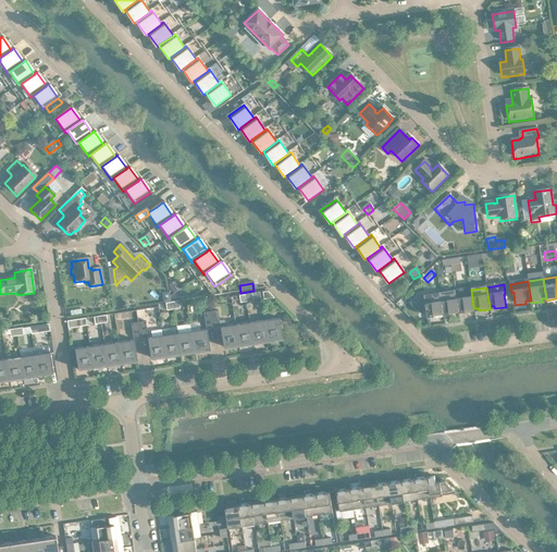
[(471,290),(455,292),(458,311),(462,310),(463,313),(474,311),(473,308),(471,290)]
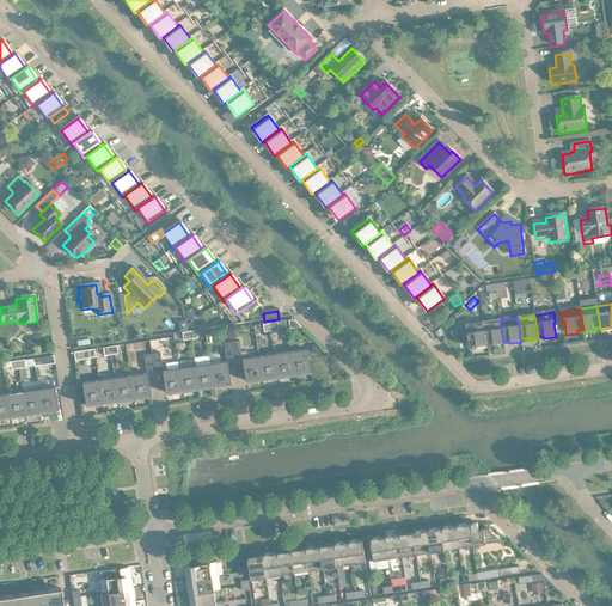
[(500,320),(483,323),(487,344),(491,343),(491,346),(503,344),(503,342),(500,320)]
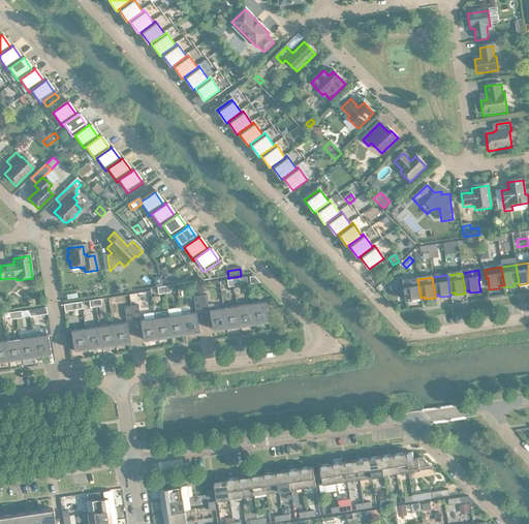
[(421,298),(417,279),(398,282),(391,289),(401,300),(410,299),(410,302),(421,300),(421,298)]
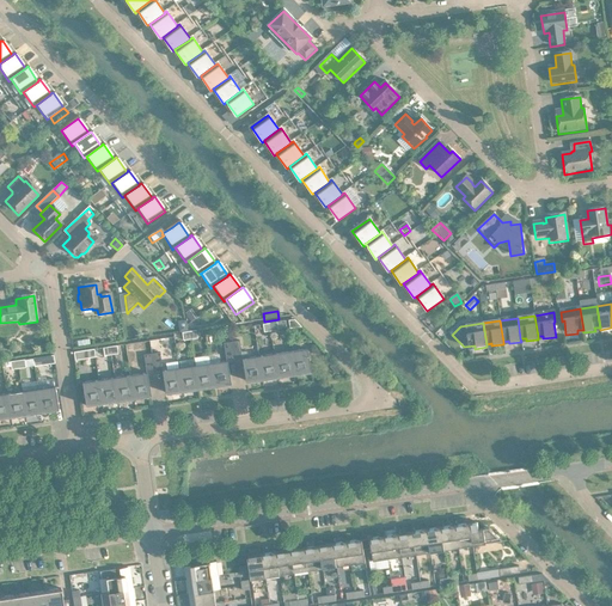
[(233,360),(240,359),(240,354),(238,343),(231,344),(233,360)]
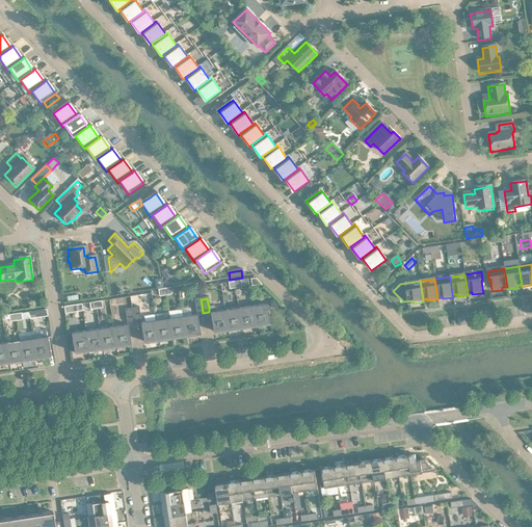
[(195,314),(203,313),(201,299),(193,300),(195,314)]
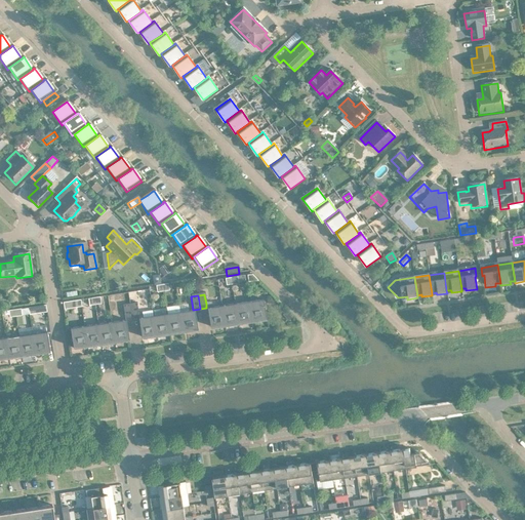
[(81,309),(80,302),(62,305),(63,311),(81,309)]
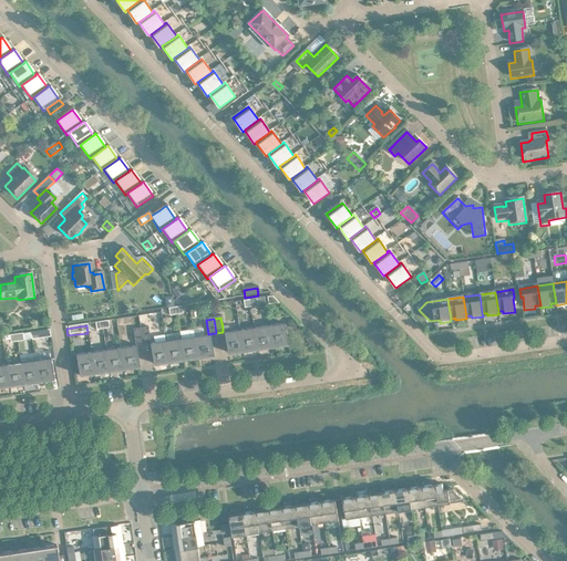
[(282,326),(267,329),(270,349),(277,347),(277,350),(284,349),(284,346),(286,345),(282,325),(282,326)]
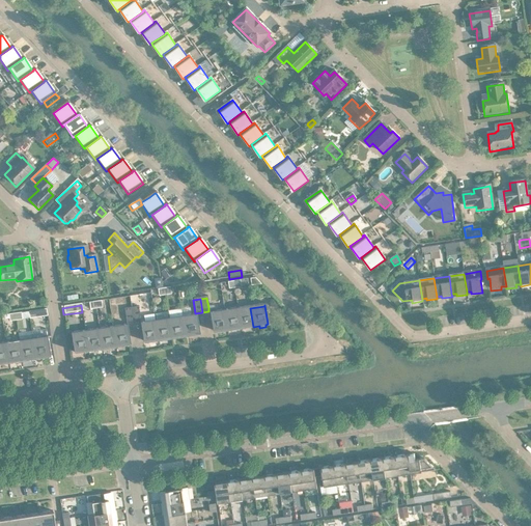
[(208,311),(212,333),(218,331),(219,334),(225,333),(225,331),(226,330),(223,311),(214,313),(213,307),(208,307),(208,311)]
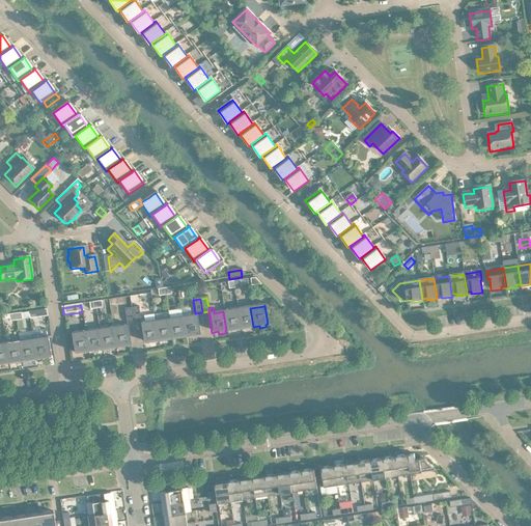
[(137,308),(131,309),(133,323),(139,322),(137,308)]
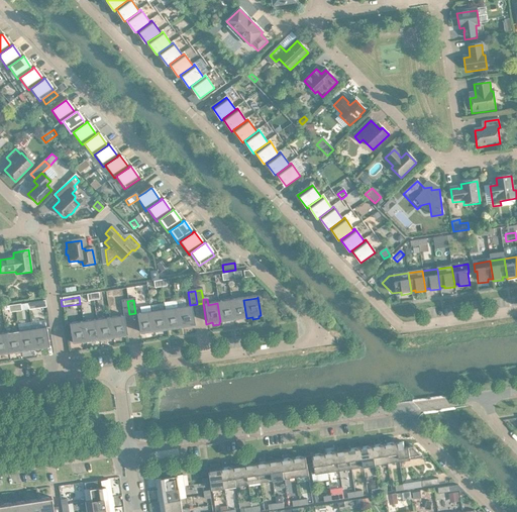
[(243,300),(230,301),(233,319),(239,319),(239,321),(245,320),(245,318),(246,318),(243,300)]
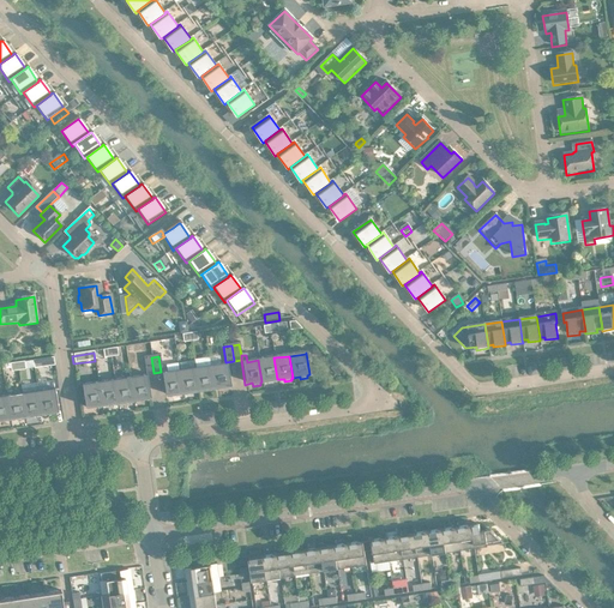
[(154,373),(151,357),(143,359),(145,374),(154,373)]
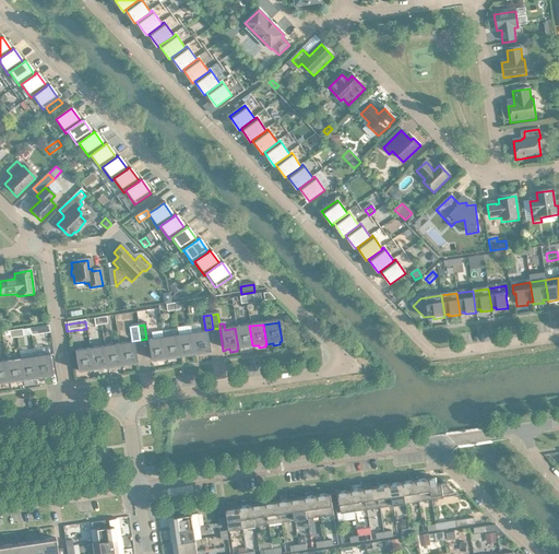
[(249,326),(235,328),(238,348),(245,348),(245,350),(251,349),(251,346),(252,345),(249,326)]
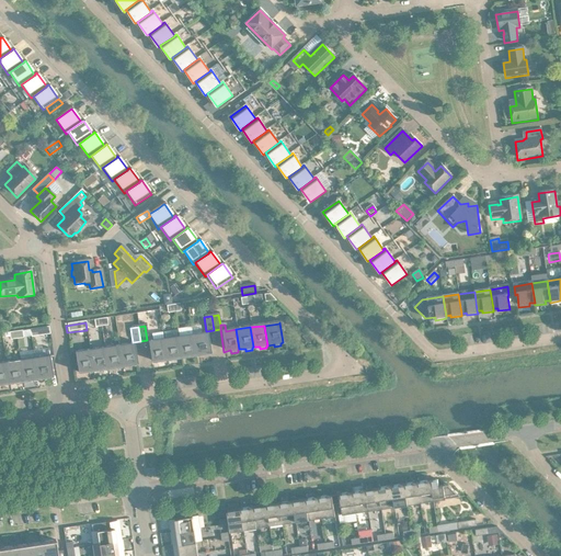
[(49,336),(48,328),(29,331),(31,338),(49,336)]
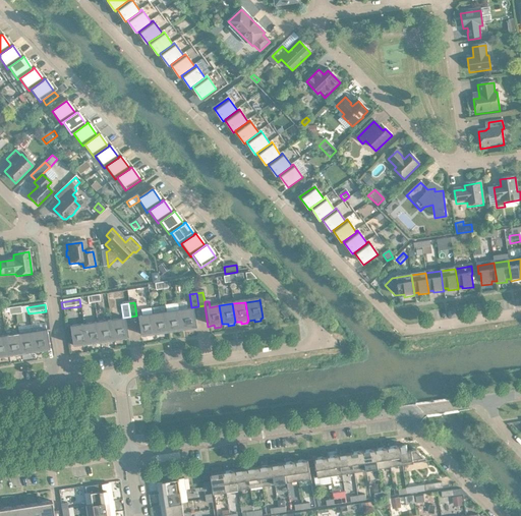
[(191,309),(178,311),(180,330),(186,330),(186,332),(192,331),(192,329),(194,328),(192,309),(191,309)]
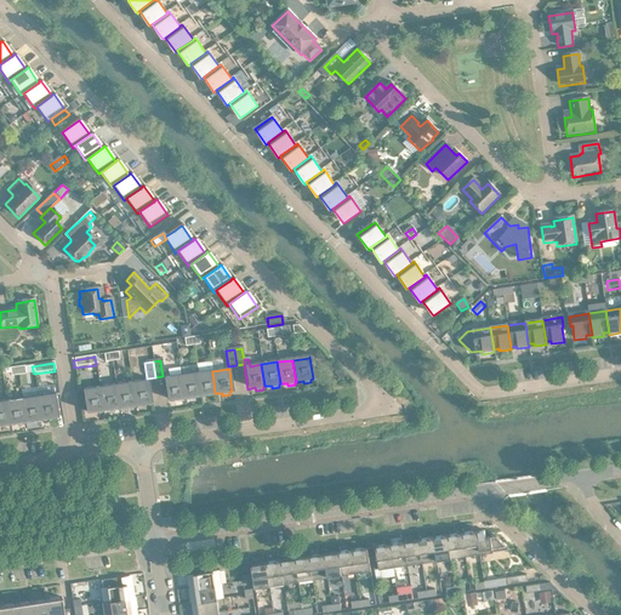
[(340,370),(335,375),(342,381),(346,376),(340,370)]
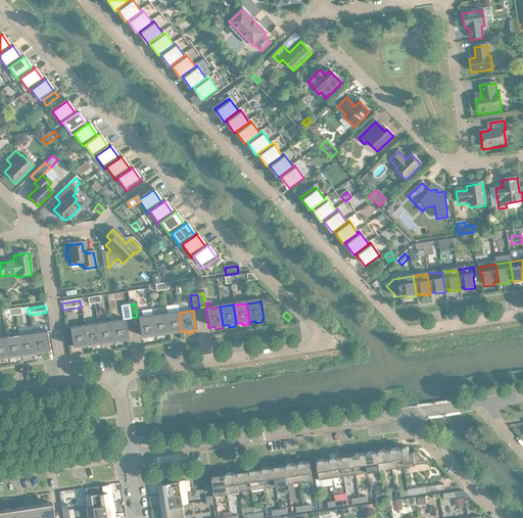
[(179,313),(164,315),(168,333),(174,333),(174,335),(180,334),(180,332),(181,331),(179,313)]
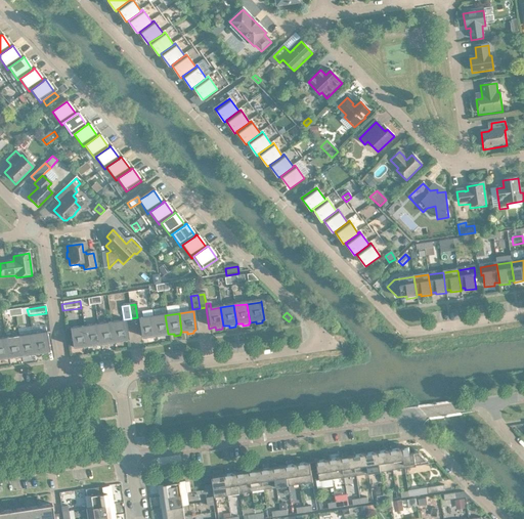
[(165,315),(151,317),(155,336),(161,336),(161,338),(167,337),(167,335),(168,334),(165,315)]
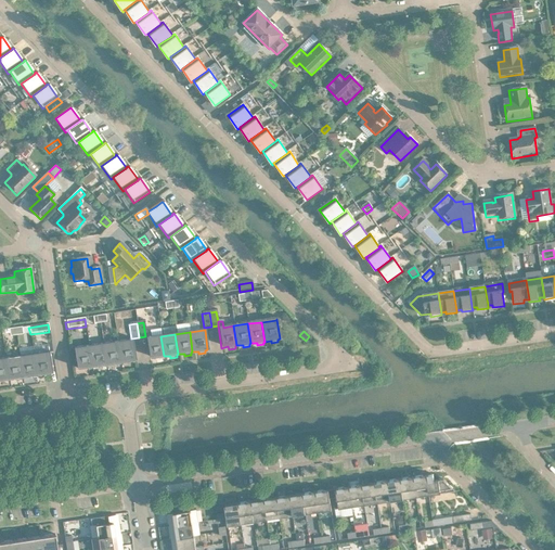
[(164,356),(160,336),(146,339),(145,339),(149,358),(156,357),(156,360),(163,359),(163,357),(164,356)]
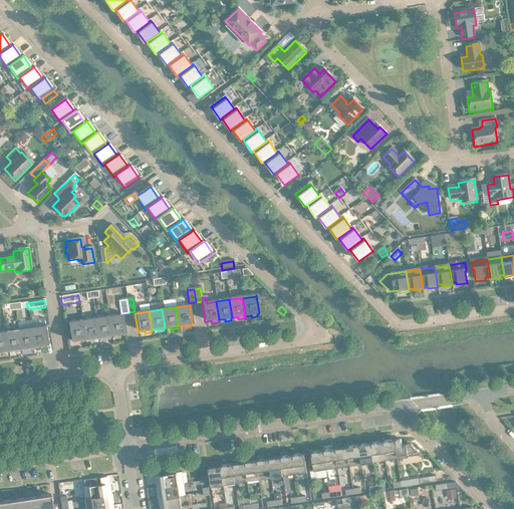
[(121,315),(108,317),(110,335),(112,335),(112,337),(118,336),(118,334),(124,333),(122,315),(121,315)]
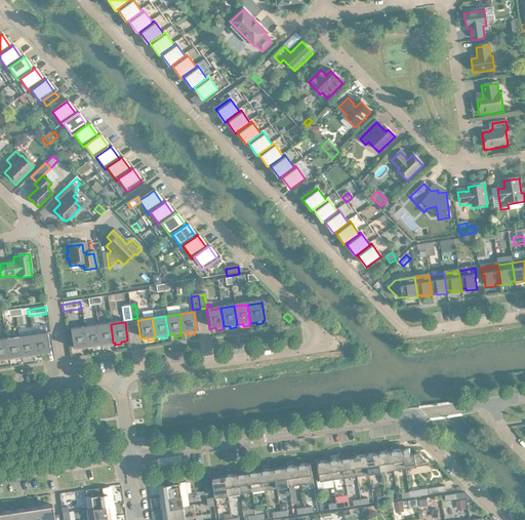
[(111,324),(97,326),(99,345),(101,345),(102,347),(108,346),(108,344),(113,343),(111,324)]
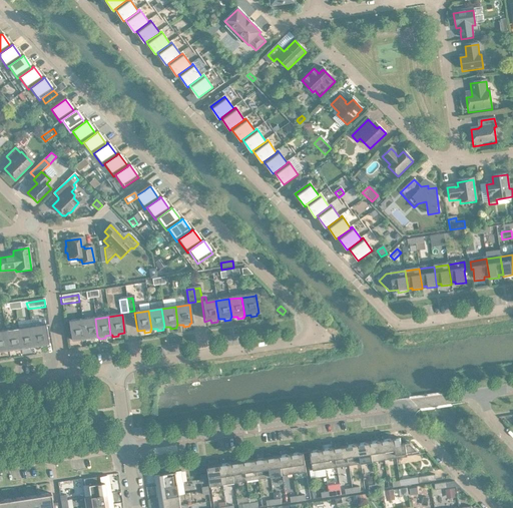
[(95,319),(82,321),(84,339),(85,339),(86,341),(92,340),(92,338),(97,337),(95,319)]
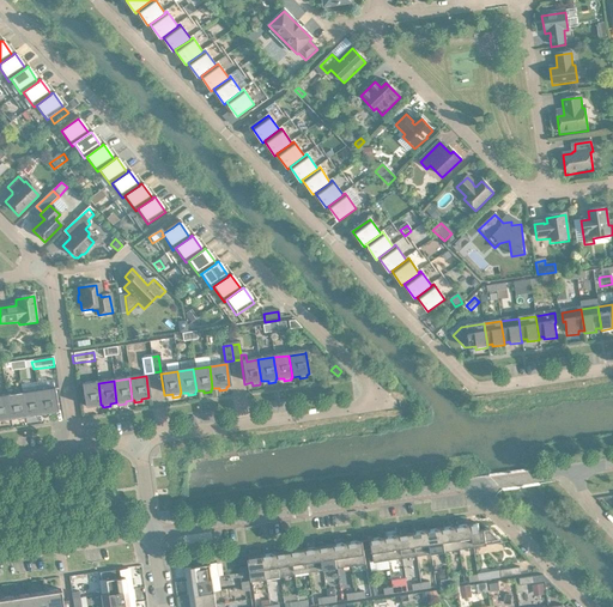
[(101,405),(98,383),(82,386),(80,386),(84,407),(86,407),(87,410),(95,408),(95,406),(101,405)]
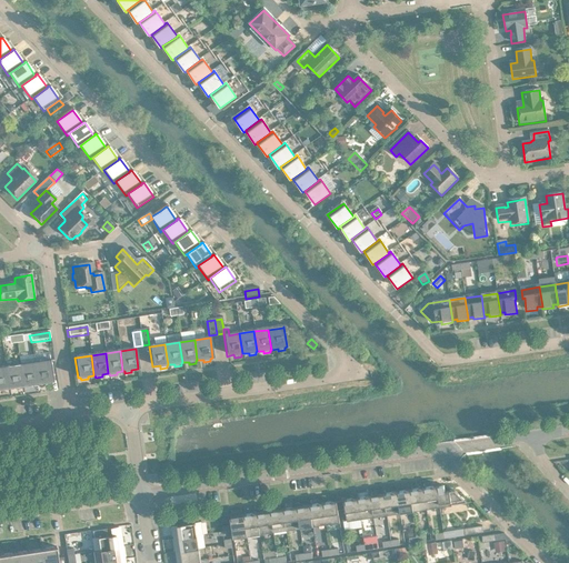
[(49,362),(33,364),(37,384),(43,383),(43,385),(50,384),(50,382),(52,382),(49,361),(49,362)]
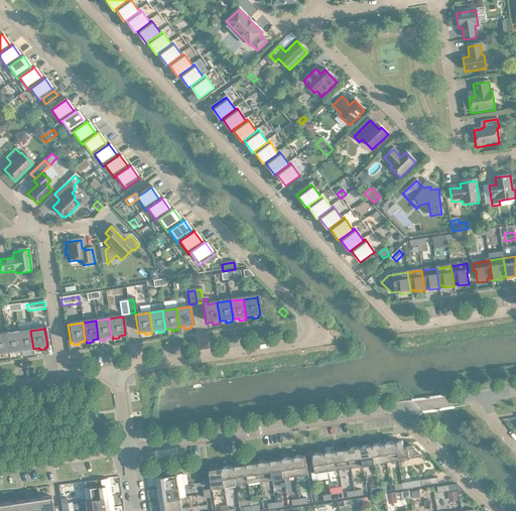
[(30,331),(17,333),(20,351),(26,350),(26,352),(32,351),(32,349),(33,349),(30,331)]
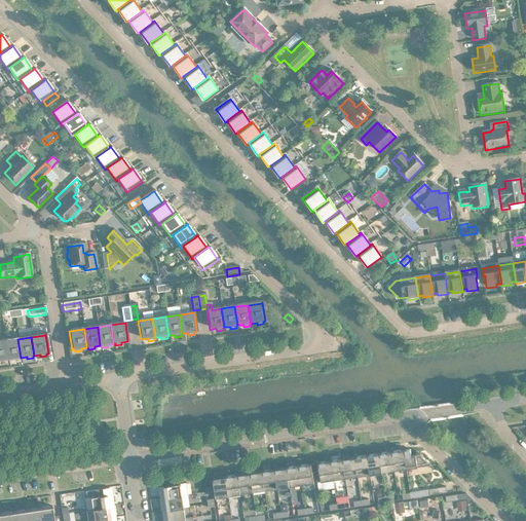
[(17,339),(4,341),(7,360),(13,359),(13,361),(20,360),(20,358),(21,358),(17,339)]
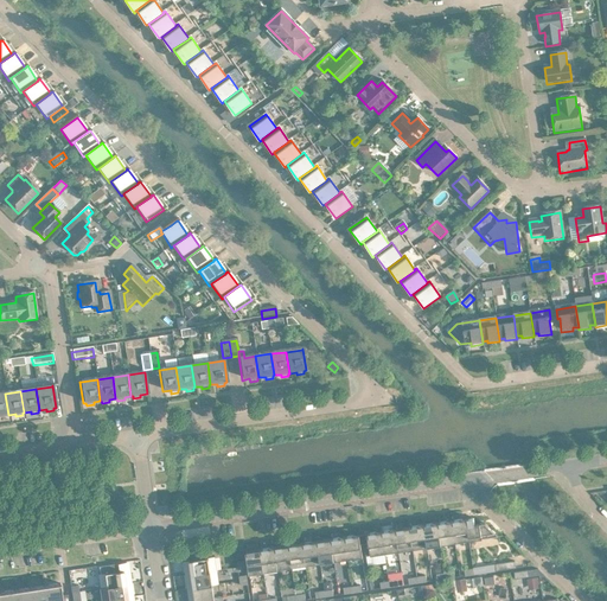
[(108,492),(110,507),(119,506),(116,491),(108,492)]
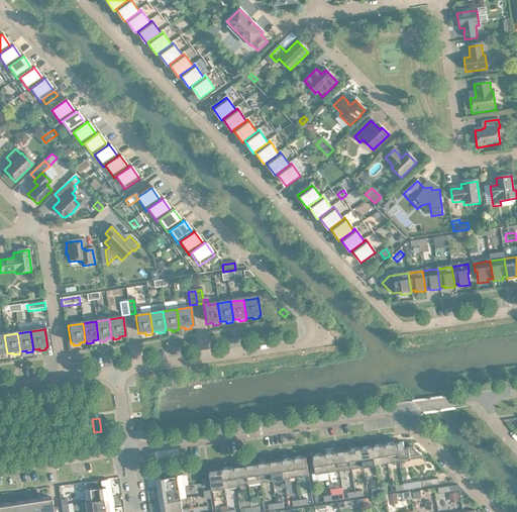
[(403,443),(397,444),(400,463),(424,459),(412,447),(404,449),(403,443)]
